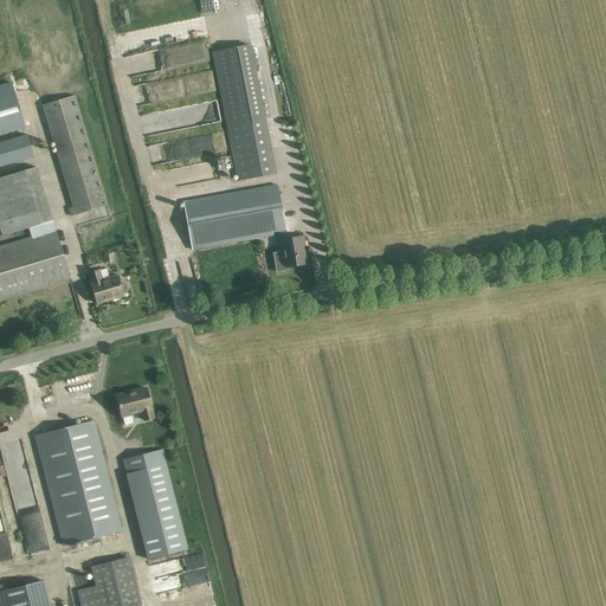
[(150,0),(140,0),(131,1),(136,26),(156,23),(150,0)]
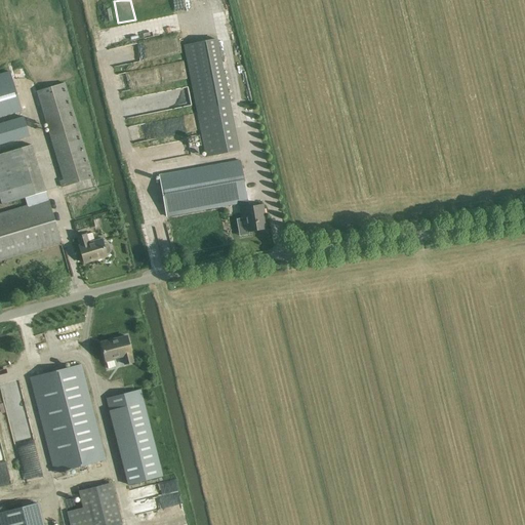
[(214,39),(183,45),(206,158),(238,151),(214,39)]
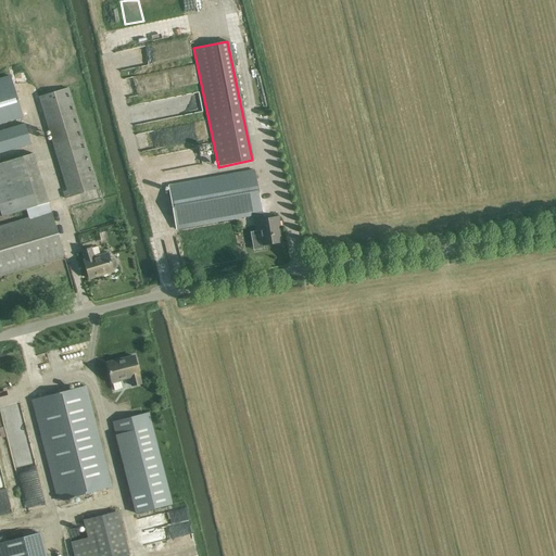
[(0,124),(23,117),(10,75),(0,77),(0,124)]
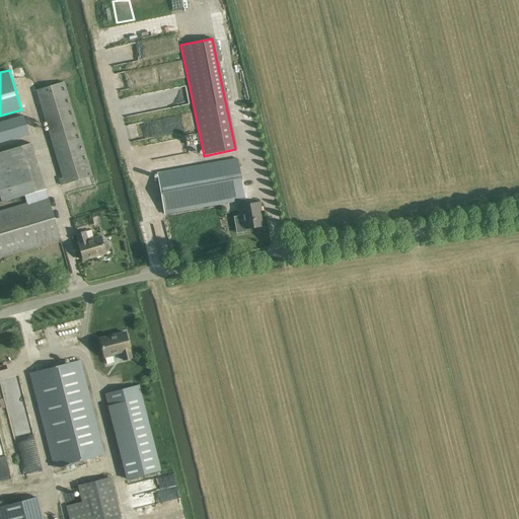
[(63,82),(36,90),(63,176),(59,177),(61,184),(92,174),(63,82)]
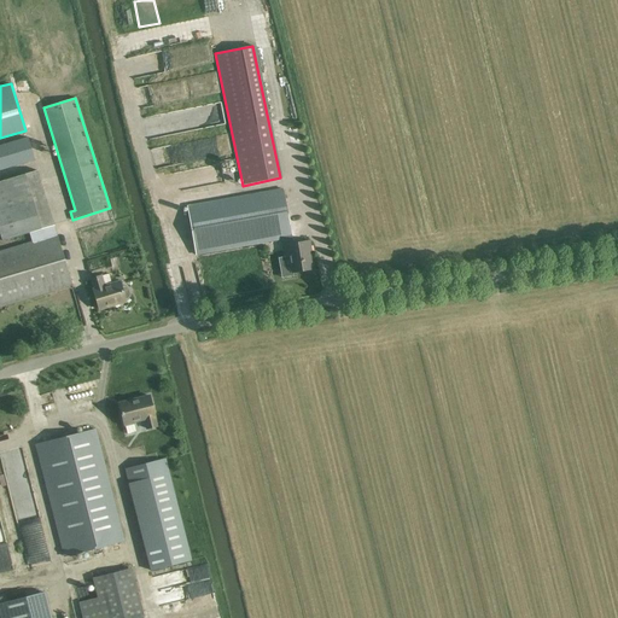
[(179,146),(181,164),(233,155),(229,136),(179,146)]
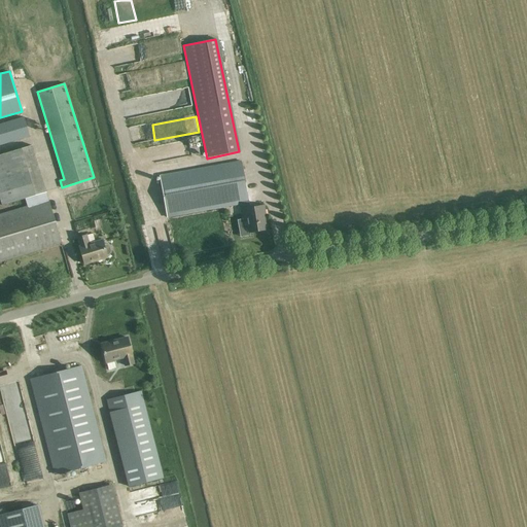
[(0,126),(0,144),(29,136),(24,119),(0,126)]
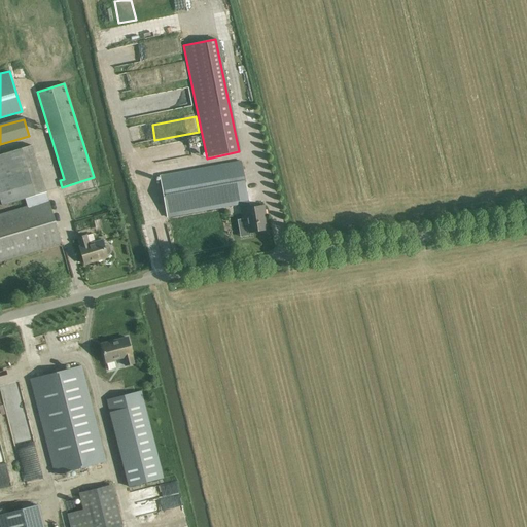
[(0,215),(0,260),(61,243),(31,145),(0,153),(0,197),(2,206),(26,199),(28,207),(0,215)]
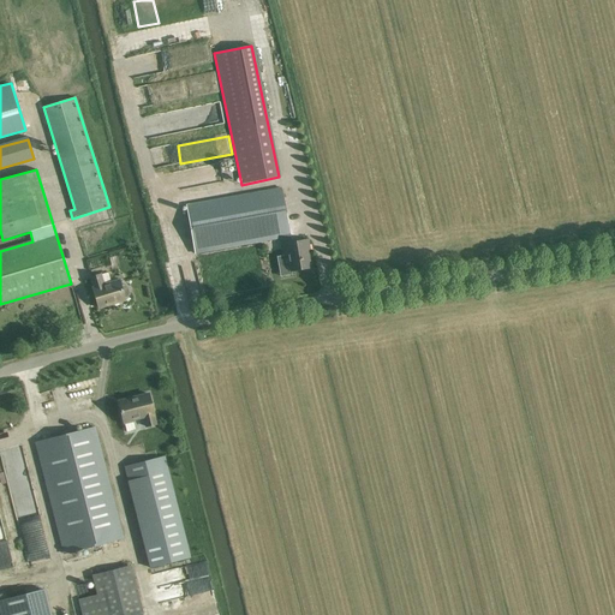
[(290,237),(281,189),(186,206),(196,254),(279,238),(290,237)]
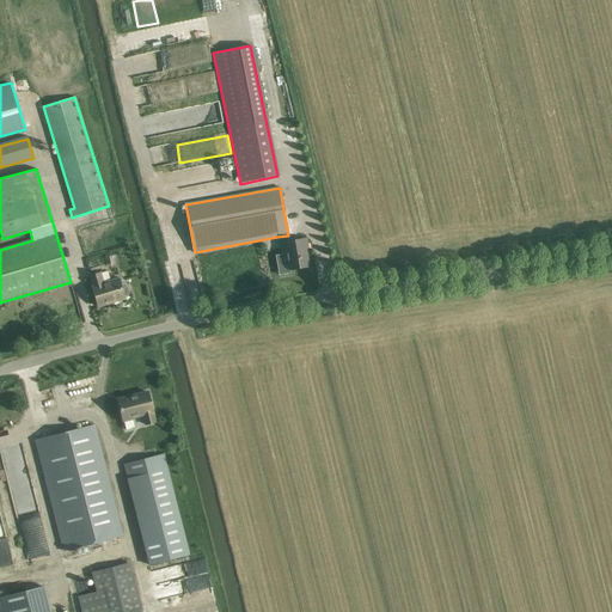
[(279,243),(282,243),(285,256),(287,256),(289,270),(308,267),(306,252),(308,252),(306,238),(289,242),(288,236),(277,237),(279,243)]
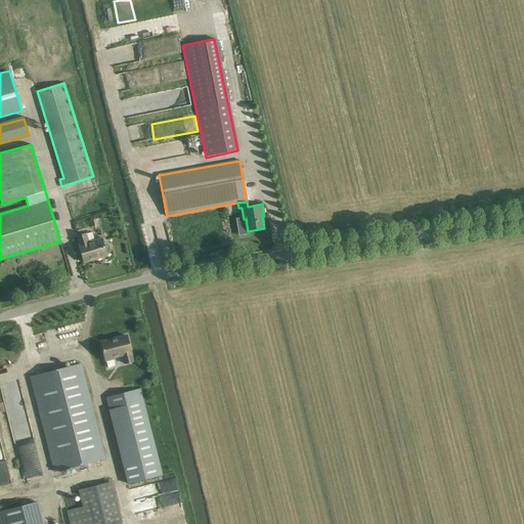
[(104,244),(102,245),(101,239),(94,242),(91,232),(85,234),(78,236),(81,245),(79,246),(84,262),(106,256),(105,254),(107,253),(110,252),(110,250),(108,246),(106,244),(104,244)]
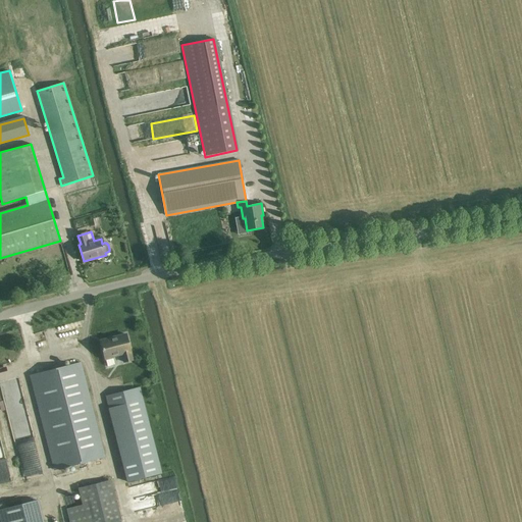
[(125,334),(100,341),(103,351),(105,358),(107,366),(115,365),(112,356),(122,353),(125,362),(133,360),(128,345),(125,334)]
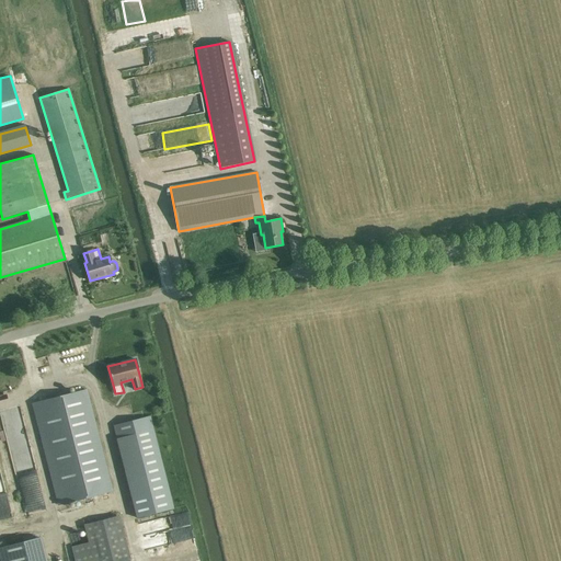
[(112,492),(87,390),(33,403),(59,505),(112,492)]
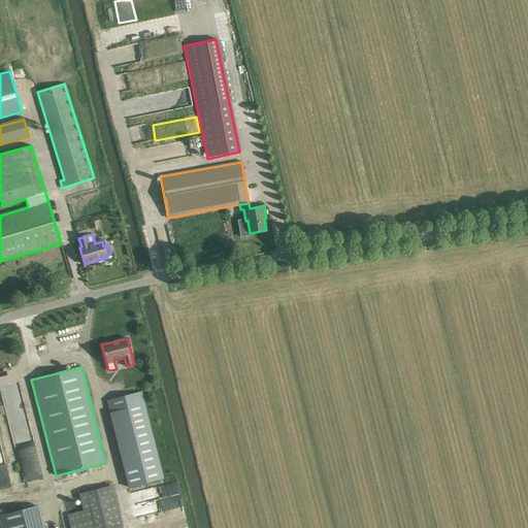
[(165,480),(142,392),(107,400),(130,489),(165,480)]
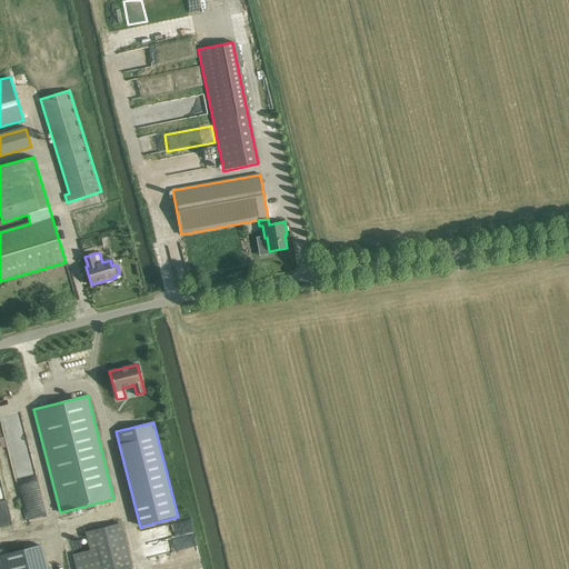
[(12,458),(30,453),(23,423),(6,427),(12,458)]
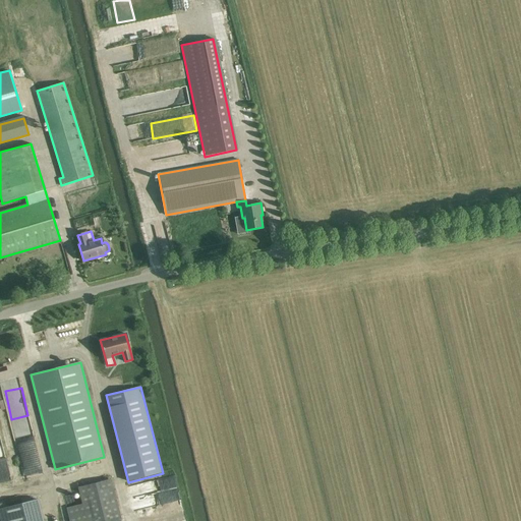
[(41,461),(36,441),(20,445),(26,472),(36,470),(35,463),(41,461)]
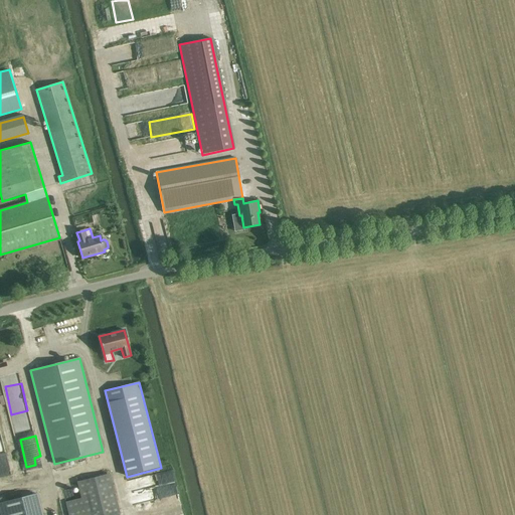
[(0,476),(12,473),(6,454),(0,455),(0,476)]
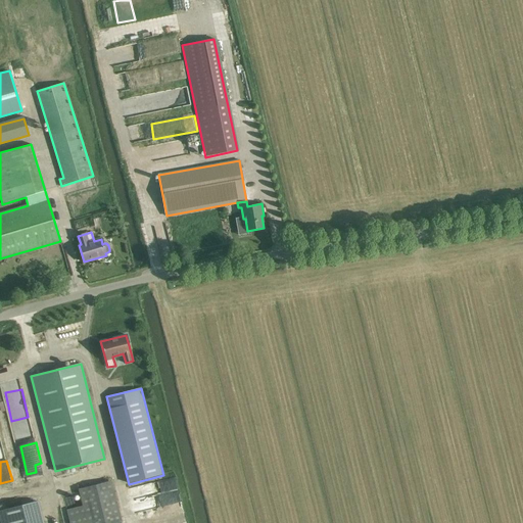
[(138,511),(183,501),(177,477),(133,487),(138,511)]
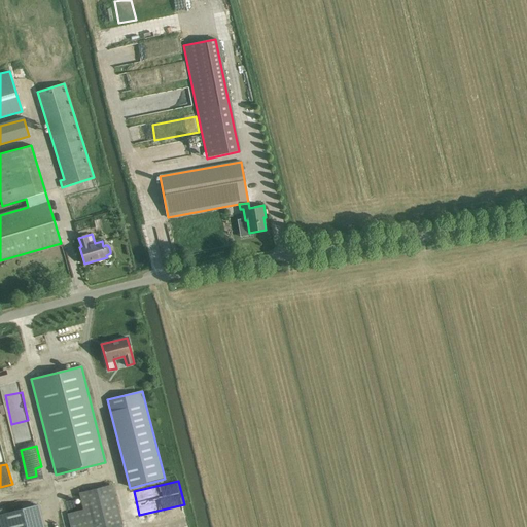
[(115,526),(121,526),(111,485),(80,492),(84,510),(67,514),(70,526),(115,526)]
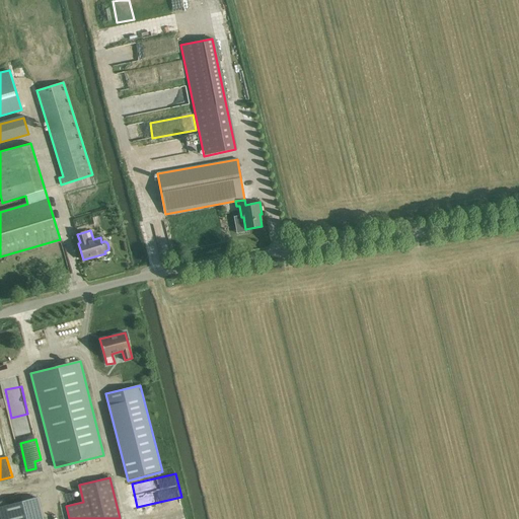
[(3,518),(48,518),(44,497),(0,506),(3,518)]
